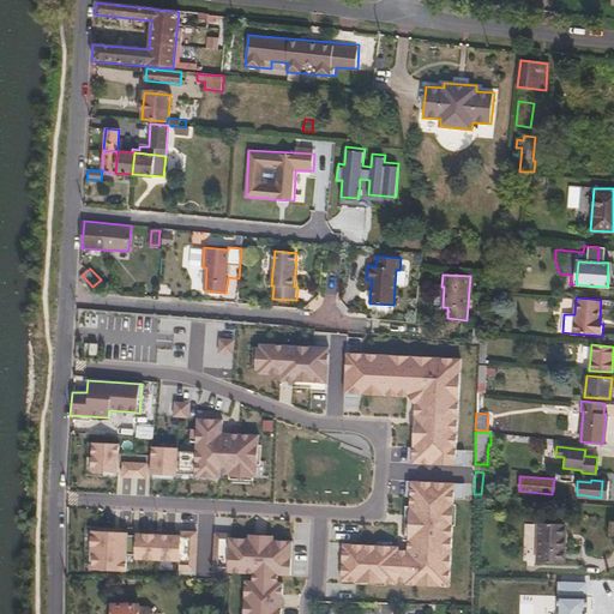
[(537,524),(524,524),(523,560),(536,560),(537,561),(564,563),(565,524),(537,523),(537,524)]
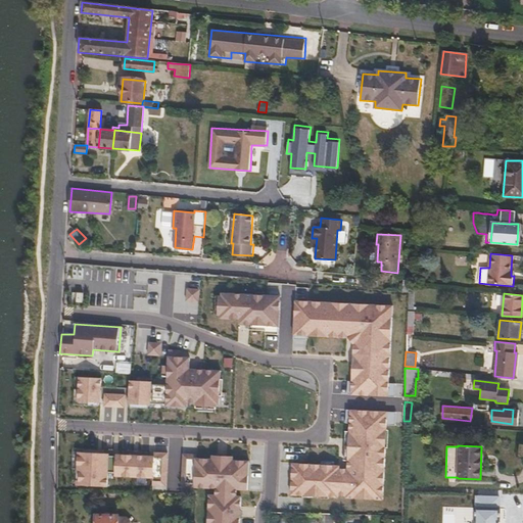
[(496,522),(497,505),(478,504),(477,522),(496,522)]
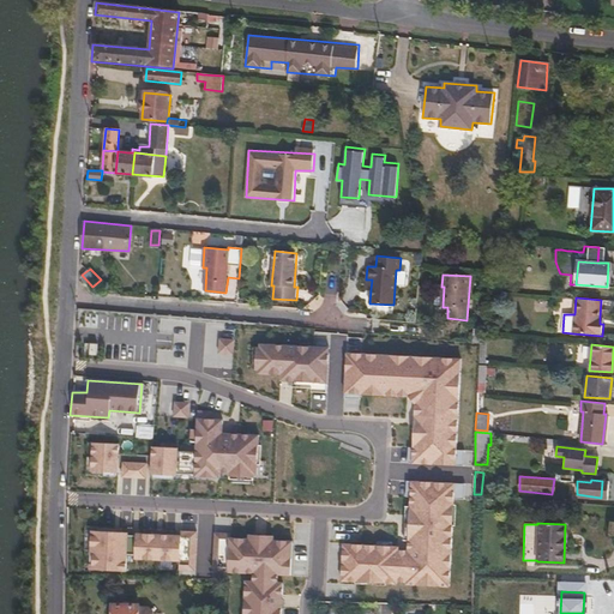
[(380,613),(392,613),(393,603),(381,603),(380,613)]
